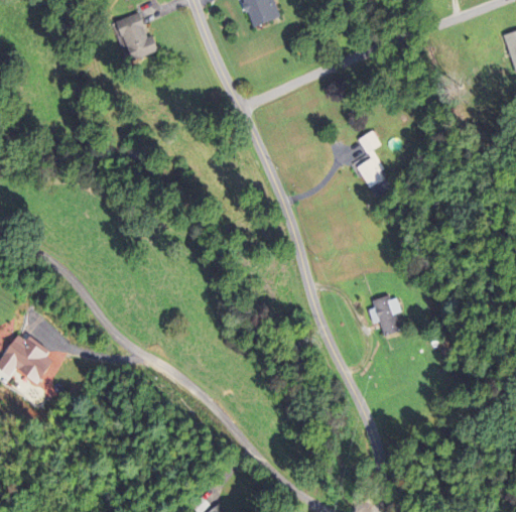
[(280,16),(274,0),(242,0),(252,26),(280,16)]
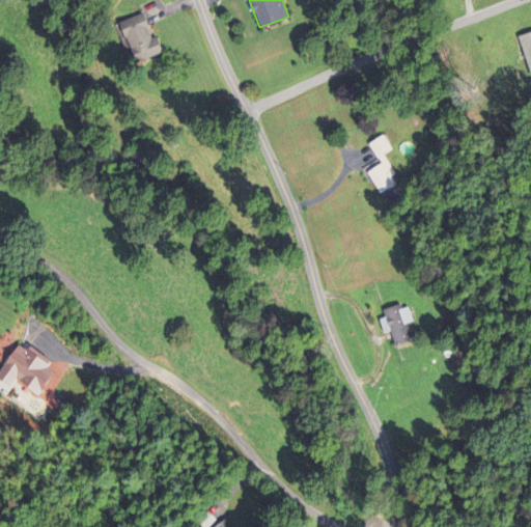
[(162,53),(158,35),(151,37),(144,12),(120,20),(133,61),(162,53)]
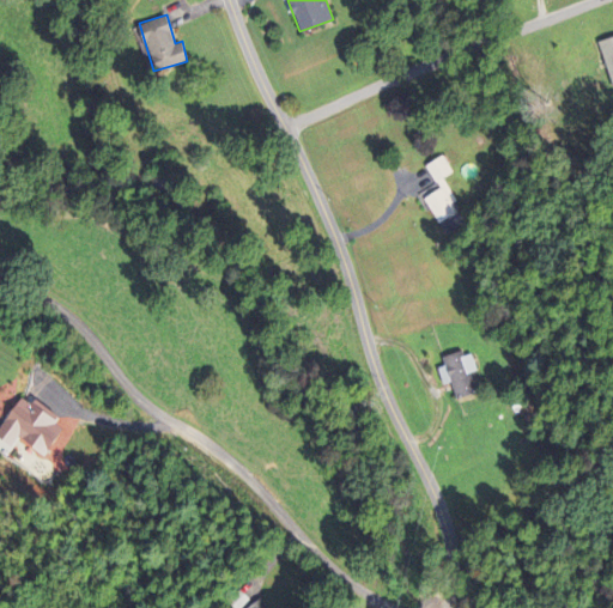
[(612,36),(599,41),(612,89),(612,36)]
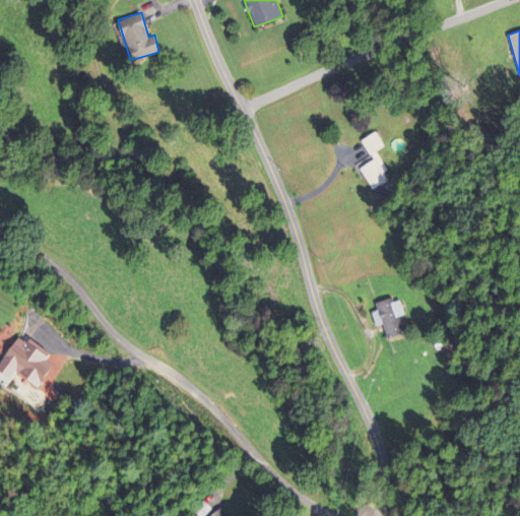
[(372,189),(390,179),(375,150),(384,145),(376,131),(361,139),(372,160),(360,167),(372,189)]
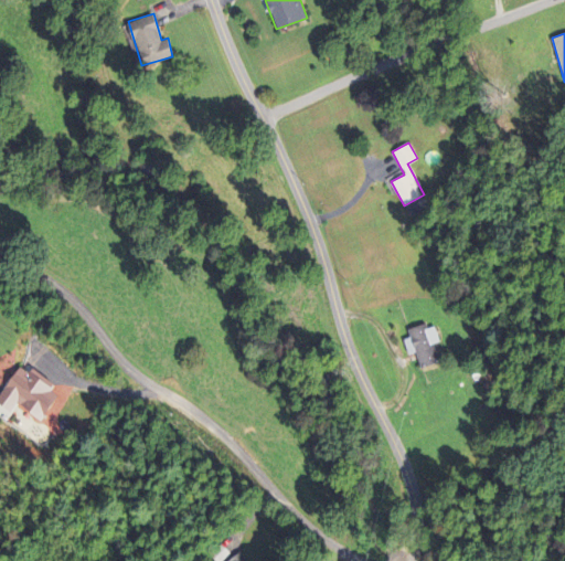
[(437,342),(430,320),(406,328),(409,336),(403,338),(408,355),(415,352),(420,368),(439,362),(433,343),(437,342)]
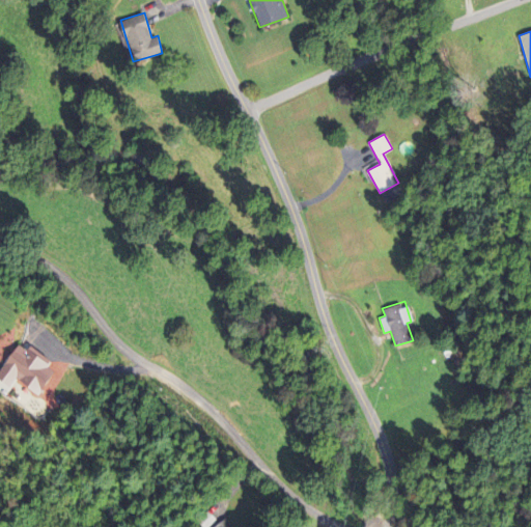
[(16,379),(36,394),(55,370),(19,343),(0,367),(0,381),(8,387),(16,379)]
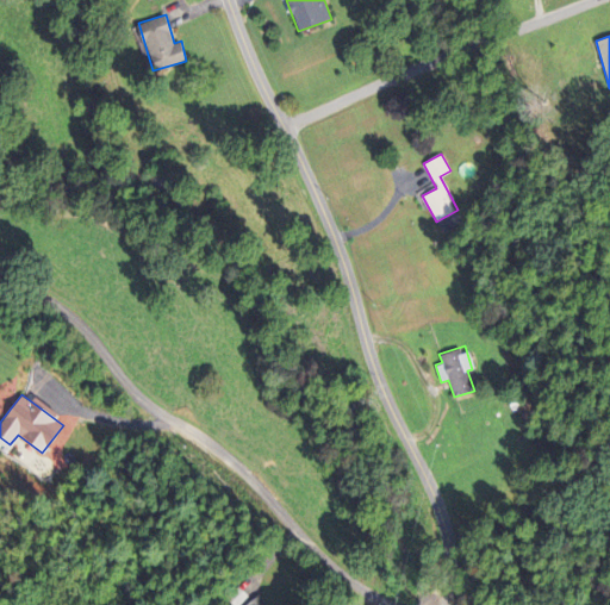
[(268,604),(260,594),(246,604),(268,604)]
